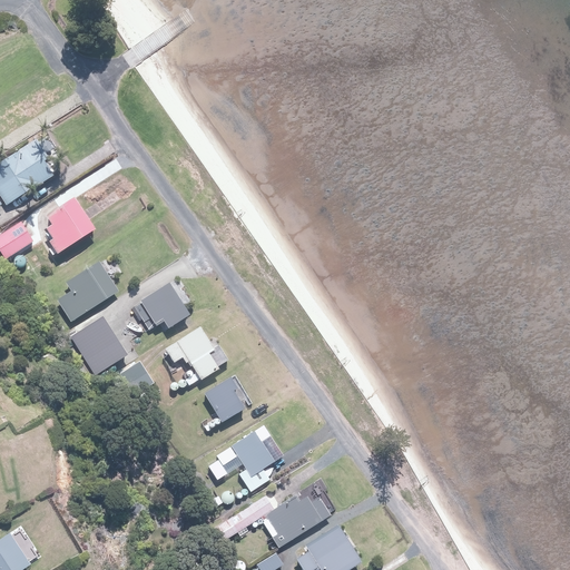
[(37,139),(0,161),(0,194),(6,204),(57,172),(37,139)]
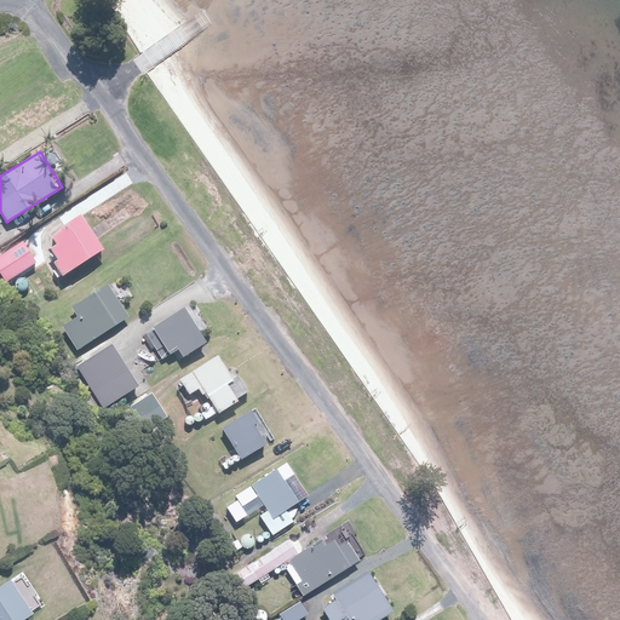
[(102,251),(80,217),(50,235),(57,245),(51,248),(57,259),(53,262),(62,275),(102,251)]
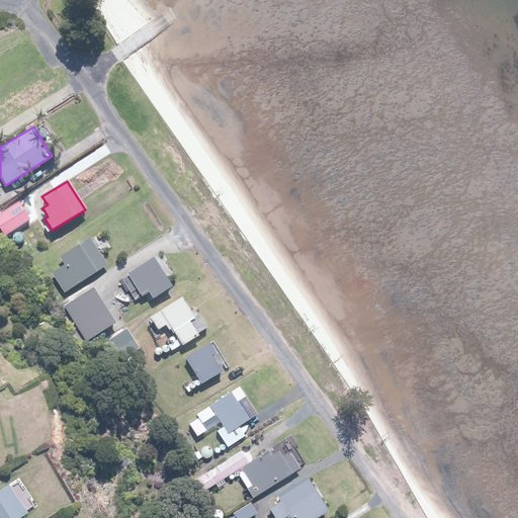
[(19,201),(0,212),(0,227),(5,236),(30,219),(19,201)]
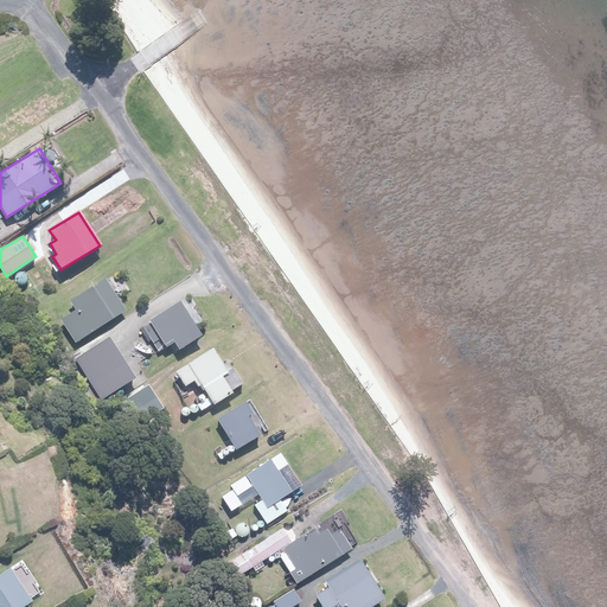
[(77,311),(63,319),(78,343),(129,311),(109,280),(72,302),(77,311)]
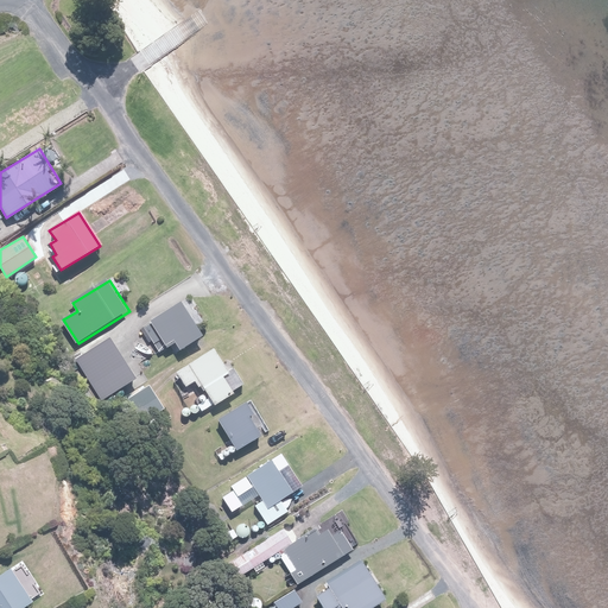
[(185,304),(146,325),(160,350),(176,343),(179,349),(203,336),(185,304)]
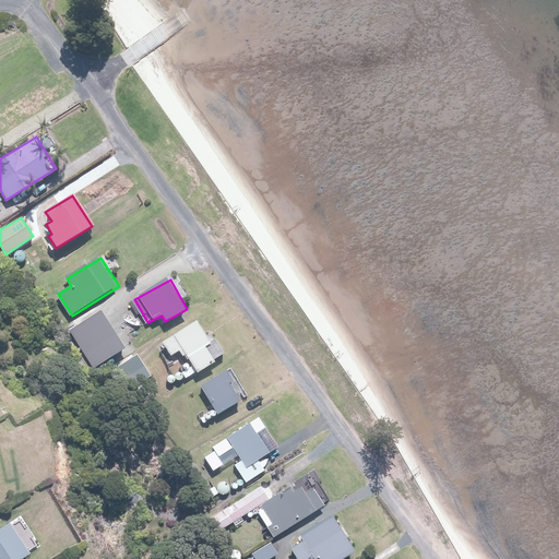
[(100,312),(71,332),(95,368),(125,348),(100,312)]
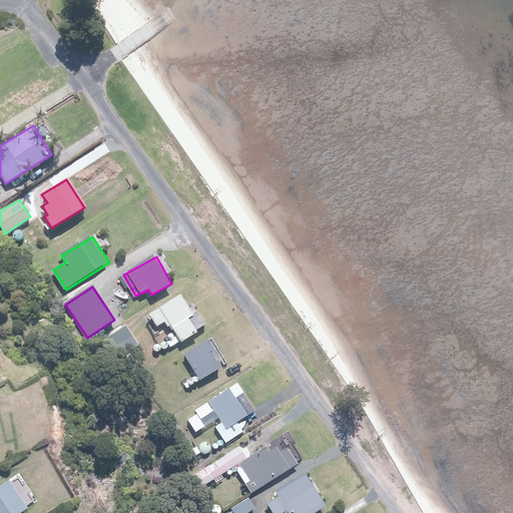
[(177,295),(149,314),(159,327),(167,322),(181,341),(206,324),(196,310),(191,313),(177,295)]
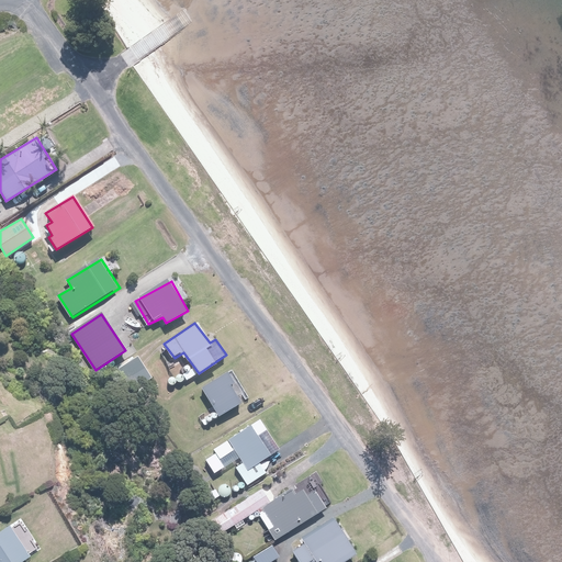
[(136,357),(119,369),(134,391),(152,379),(136,357)]
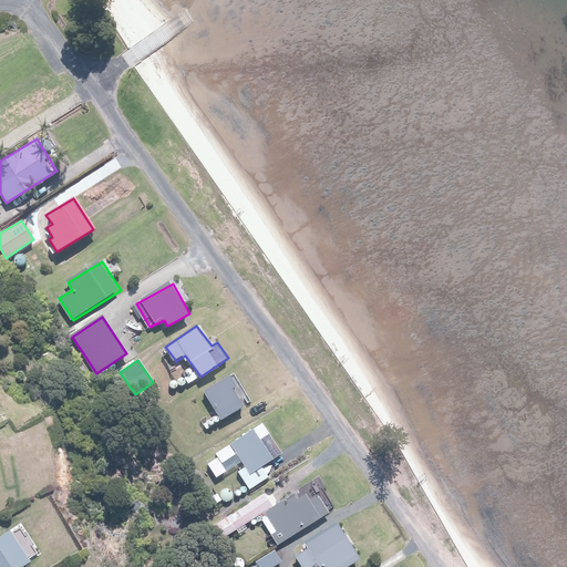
[(226,377),(204,390),(222,420),(244,406),(226,377)]
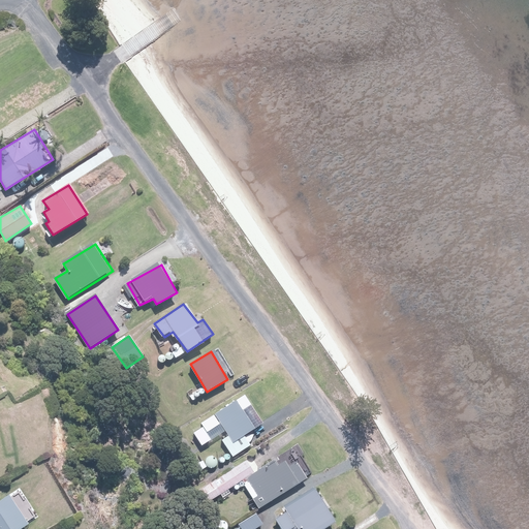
[(216,412),(230,434),(222,439),(232,456),(249,444),(243,435),(254,428),(237,399),(216,412)]
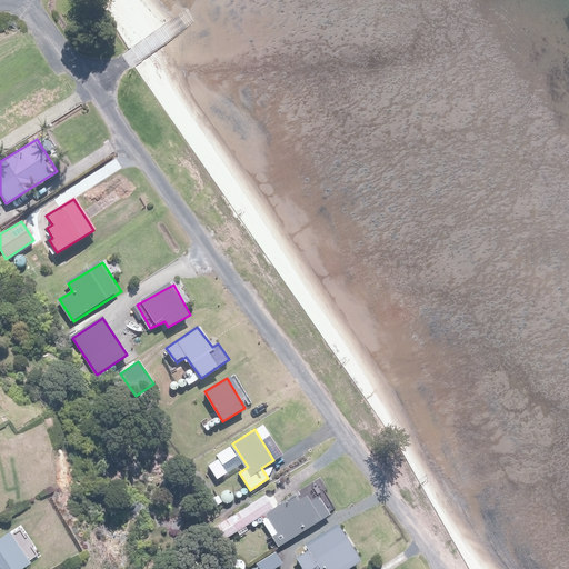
[(298,495),(260,519),(279,548),(330,515),(316,493),(302,501),(298,495)]
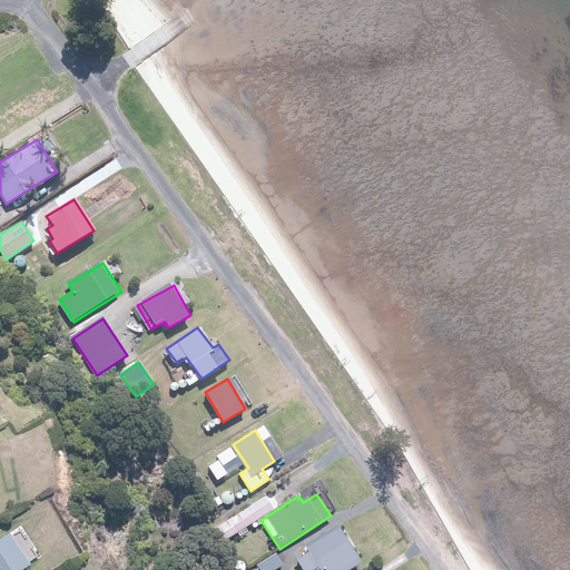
[(265,495),(219,526),(228,539),(274,509),(265,495)]
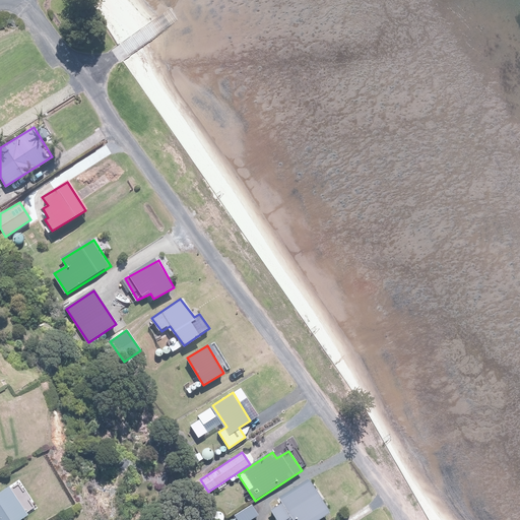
[(276,519),(320,519),(331,514),(310,479),(279,498),(283,503),(271,511),(276,519)]
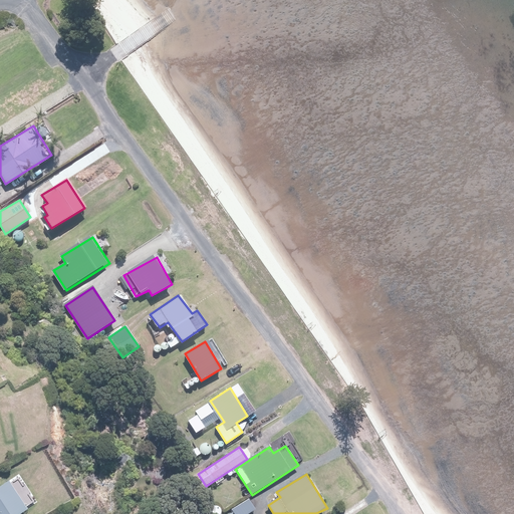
[(11,482),(0,488),(0,513),(21,513),(28,510),(11,482)]
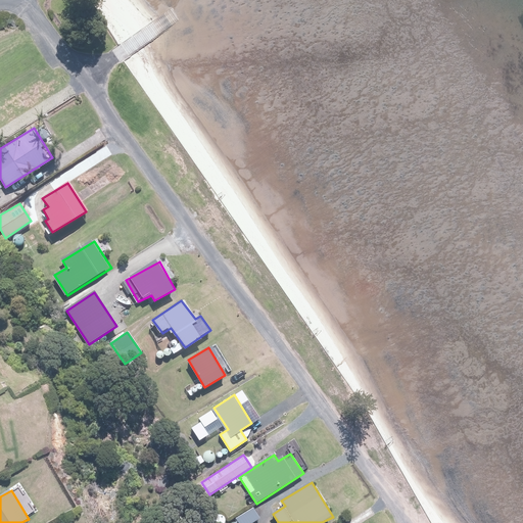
[(254,507),(236,519),(238,522),(251,522),(262,517),(254,507)]
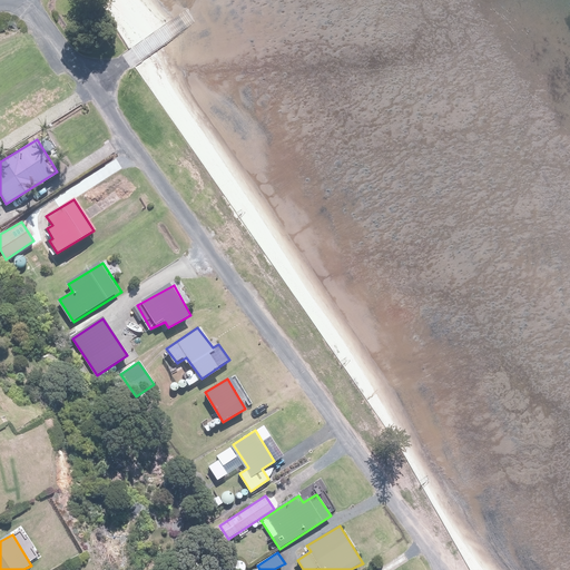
All buildings are outlined.
